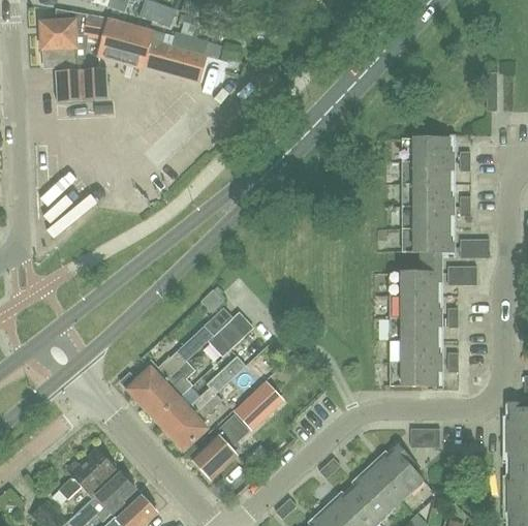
[(176,8),(153,0),(144,0),(137,14),(169,26),(176,8)]
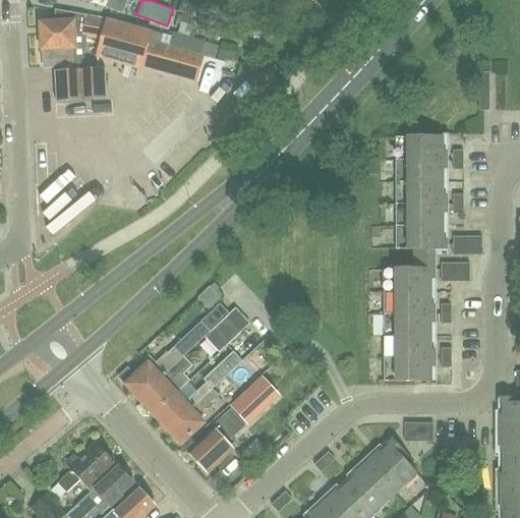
[(197,4),(185,0),(182,0),(178,10),(205,18),(208,9),(197,6),(197,4)]
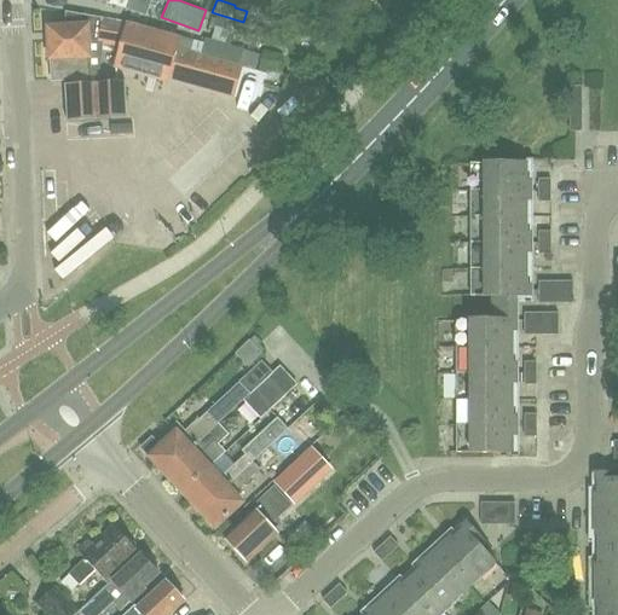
[(178,35),(127,21),(65,11),(65,24),(47,25),(51,80),(64,79),(67,119),(126,115),(125,79),(90,80),(88,36),(98,38),(97,40),(121,44),(115,62),(166,76),(167,74),(231,92),(240,64),(226,59),(174,46),(174,45),(178,35)]
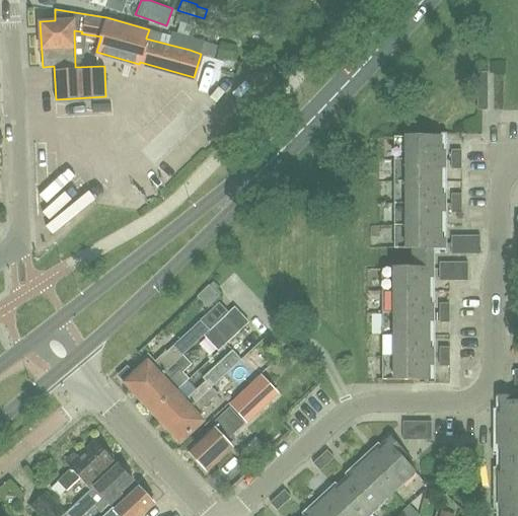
[(146,39),(190,50),(201,54),(213,57),(217,43),(170,30),(169,35),(149,29),(146,38),(146,39)]
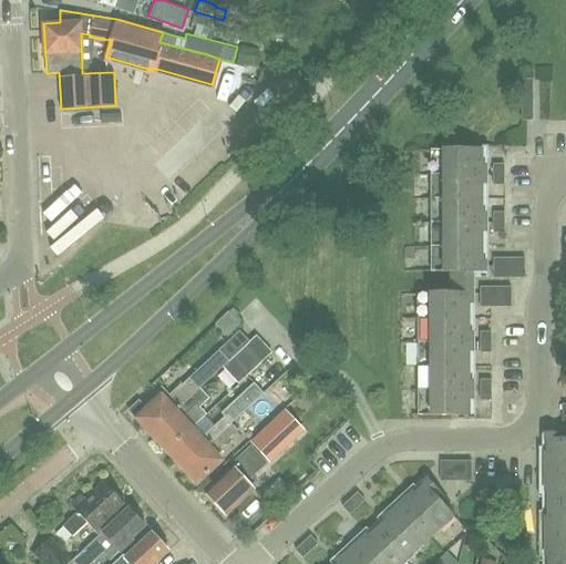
[(522,78),(522,119),(533,119),(532,78),(522,78)]
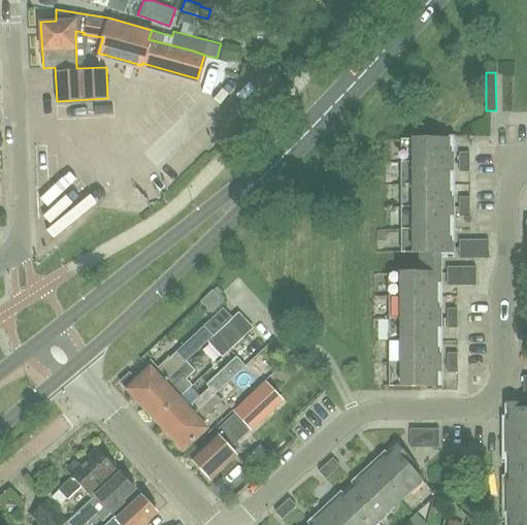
[(202,120),(198,128),(219,138),(223,129),(202,120)]
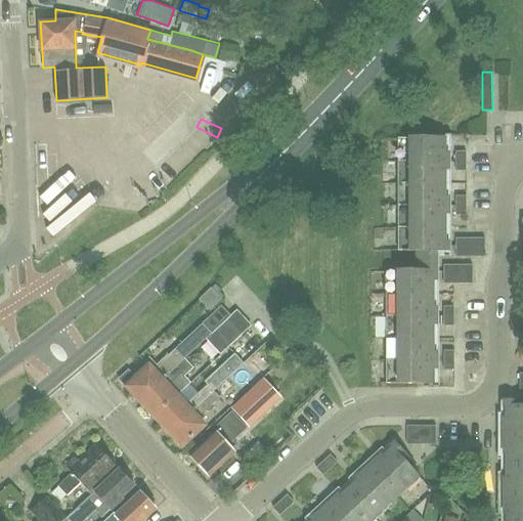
[(445,136),(398,136),(399,249),(417,248),(418,260),(431,260),(431,255),(439,255),(439,249),(446,249),(445,136)]
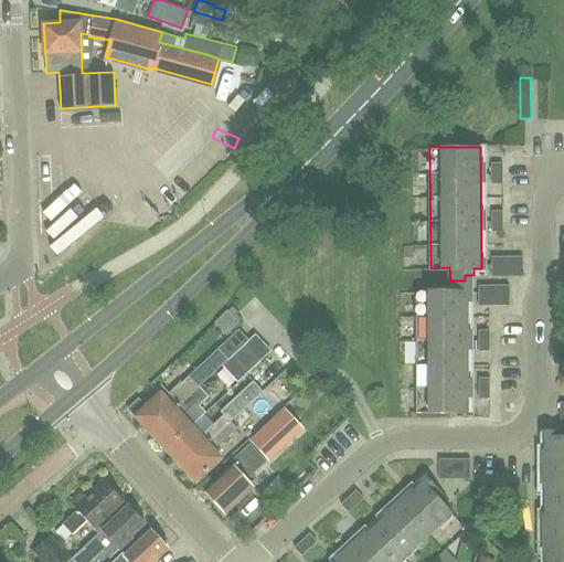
[(502,161),(501,161),(491,161),(491,181),(502,181),(502,161)]
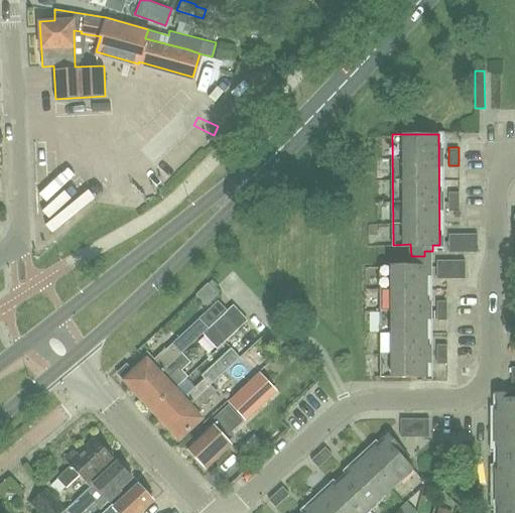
[(91,186),(85,178),(59,197),(68,209),(58,215),(63,223),(119,185),(110,173),(91,186)]
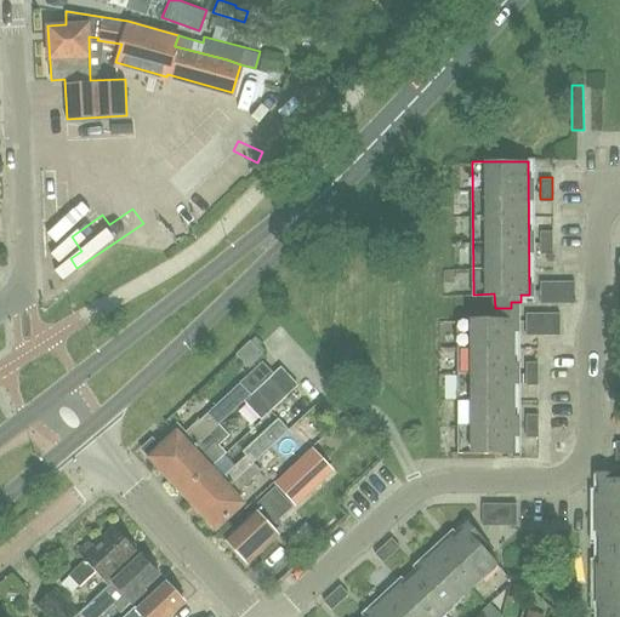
[(552,230),(551,230),(540,230),(540,252),(552,252),(552,230)]
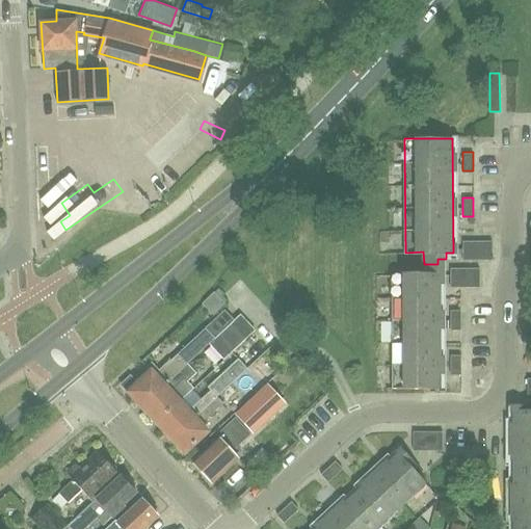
[(492,240),(472,240),(462,240),(462,258),(492,258),(492,240)]
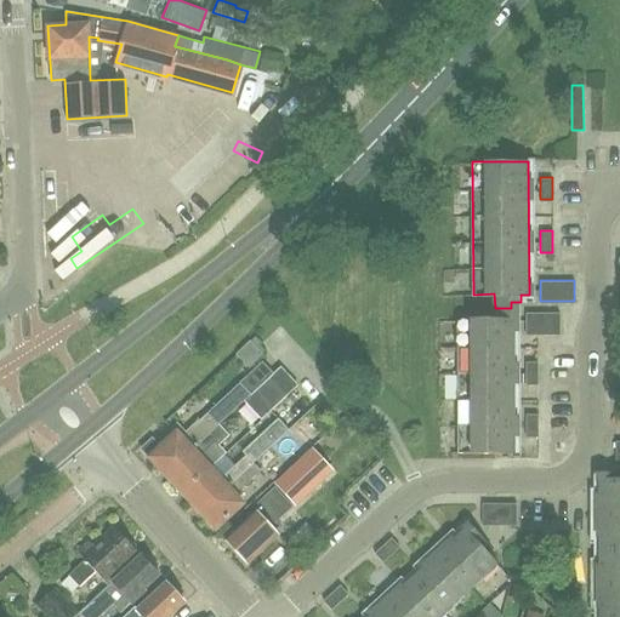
[(559,312),(525,312),(527,333),(559,333),(559,312)]
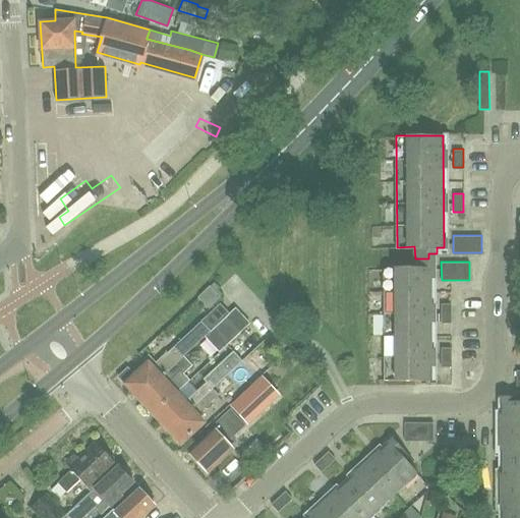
[(430,268),(414,268),(384,268),(384,380),(430,380),(430,268)]
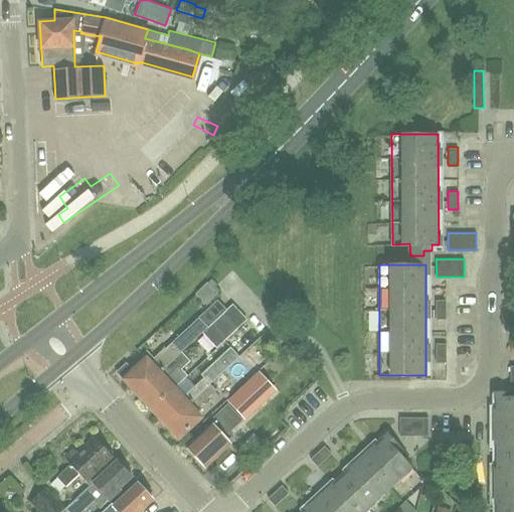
[(436,318),(446,318),(446,300),(436,300),(436,318)]
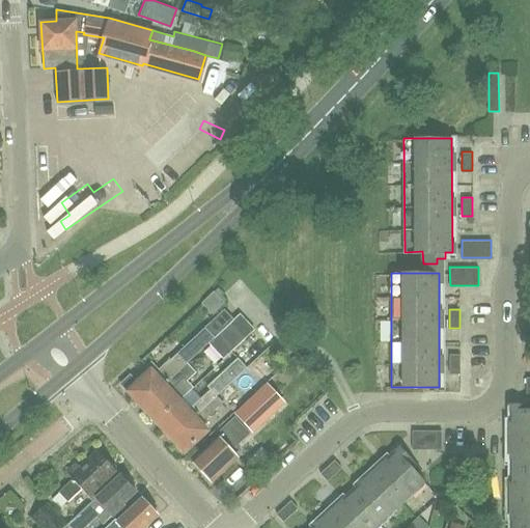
[(240,312),(233,318),(219,332),(233,348),(254,328),(240,312)]
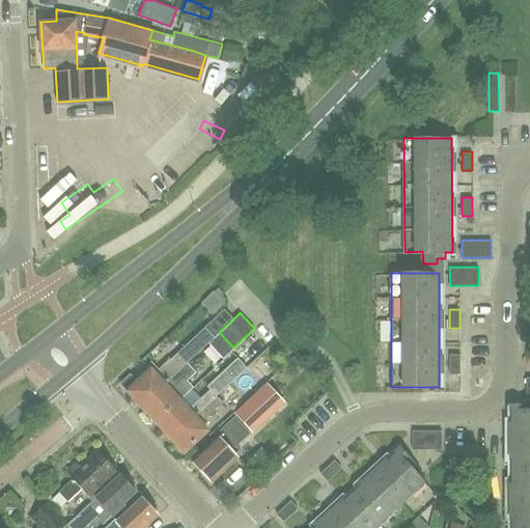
[(128,390),(140,405),(187,362),(214,336),(204,327),(158,369),(150,361),(138,373),(141,378),(136,382),(129,374),(120,383),(128,390)]
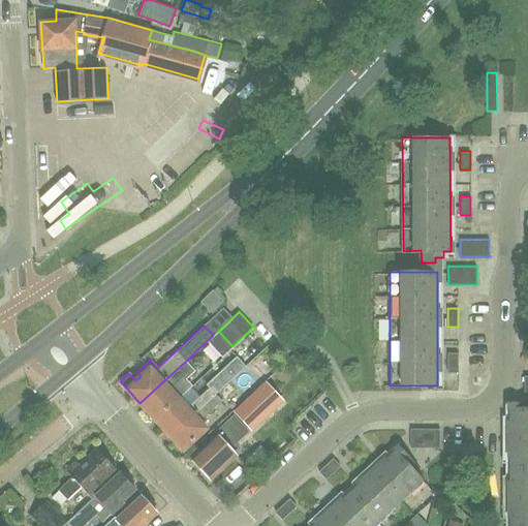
[(458,371),(458,351),(447,351),(447,371),(458,371)]
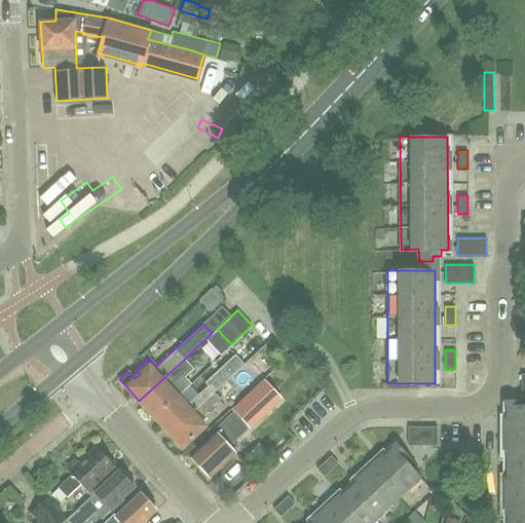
[(185,359),(139,401),(169,433),(214,390),(244,363),(234,353),(204,381),(208,384),(186,405),(175,394),(179,394),(189,384),(183,377),(193,368),(185,359)]
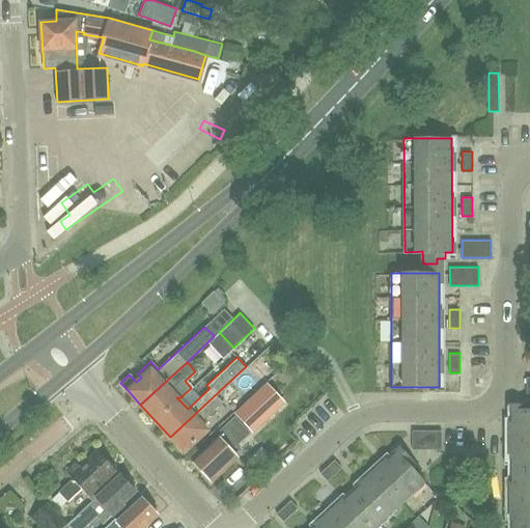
[(251,429),(274,409),(282,400),(267,384),(258,392),(236,413),(251,429)]
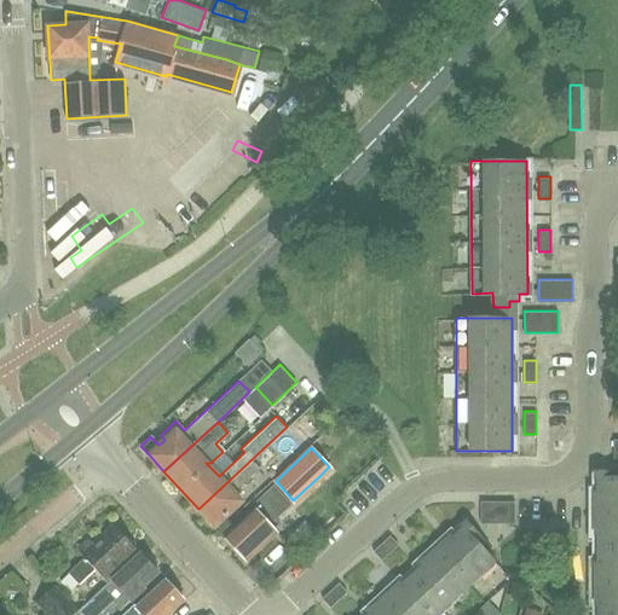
[(252,459),(198,509),(214,526),(241,500),(232,492),(259,468),(252,459)]
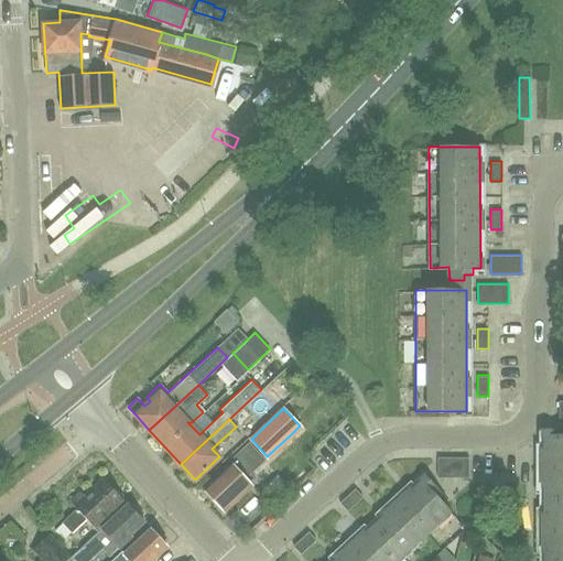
[(562,560),(562,429),(544,429),(544,454),(541,454),(541,482),(544,482),(544,517),(541,517),(541,546),(544,546),(544,560),(562,560)]
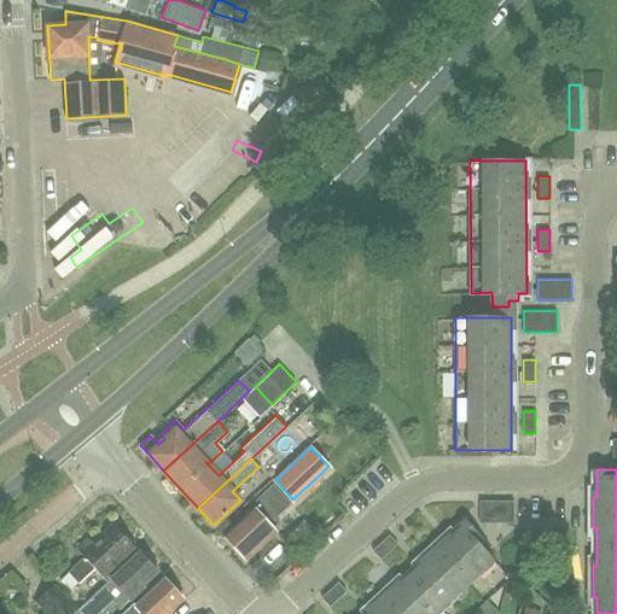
[(275,530),(268,522),(290,502),(273,484),(251,504),(252,506),(255,508),(225,536),(245,557),(275,530)]
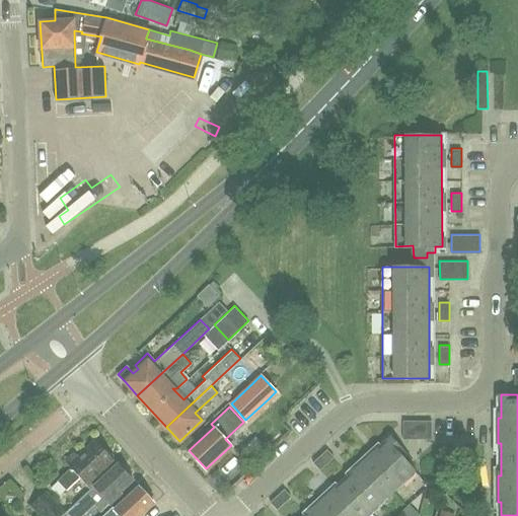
[(431,421),(403,420),(402,420),(403,439),(431,439),(431,421)]
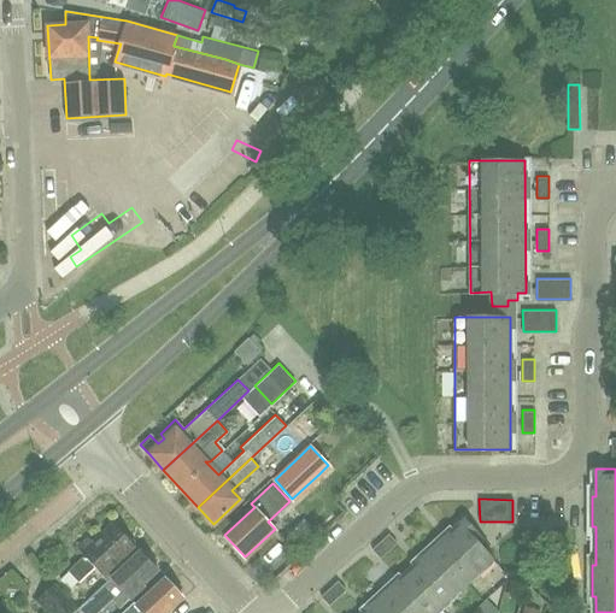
[(492,555),(486,550),(482,546),(488,541),(469,520),(449,538),(446,536),(423,558),(426,560),(397,585),(394,583),(373,603),(375,606),(367,612),(428,612),(455,590),(457,594),(479,573),(475,570),(492,555)]
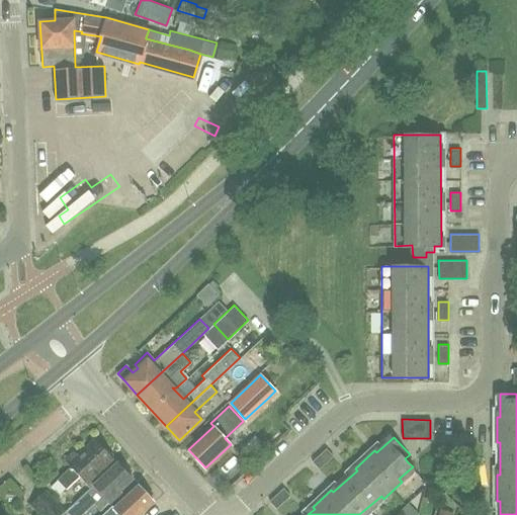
[(79,455),(78,453),(73,450),(64,458),(68,462),(67,463),(69,465),(57,478),(66,487),(78,476),(86,484),(113,458),(96,439),(79,455)]
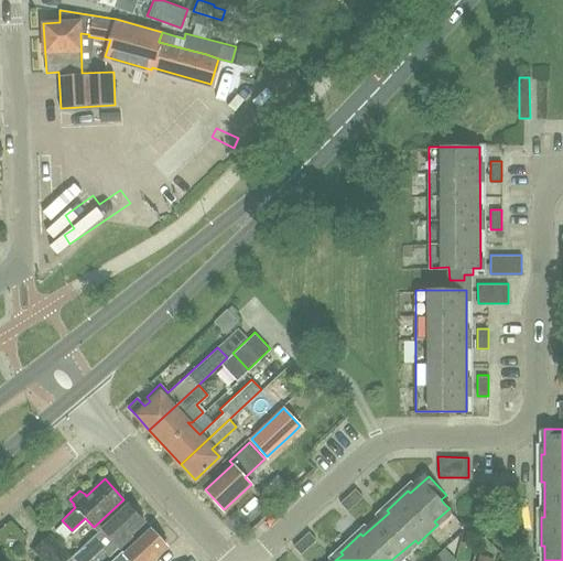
[(355,487),(339,502),(347,510),(363,496),(355,487)]
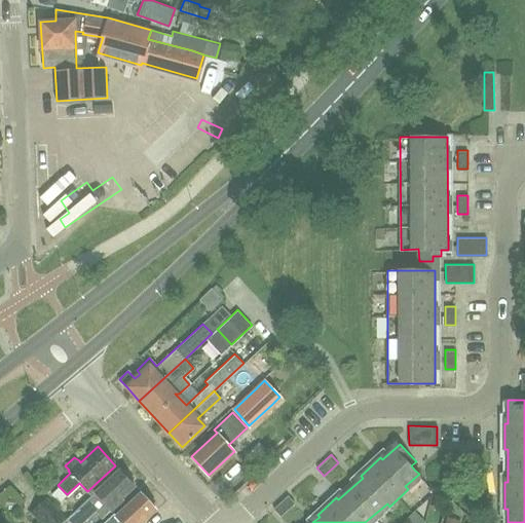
[(63,522),(64,522),(80,522),(95,510),(103,519),(123,499),(121,497),(135,485),(134,484),(134,481),(128,476),(125,476),(120,470),(98,491),(97,490),(67,518),(63,522)]
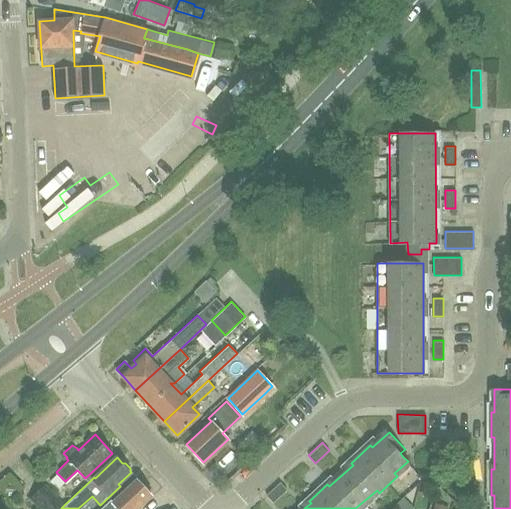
[(135,508),(151,495),(150,494),(151,490),(146,485),(142,485),(137,480),(115,500),(112,497),(98,508),(135,508)]
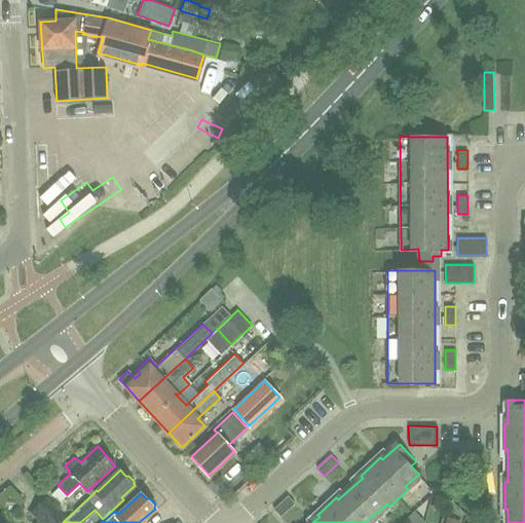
[(294,501),(287,494),(272,508),(279,516),(294,501)]
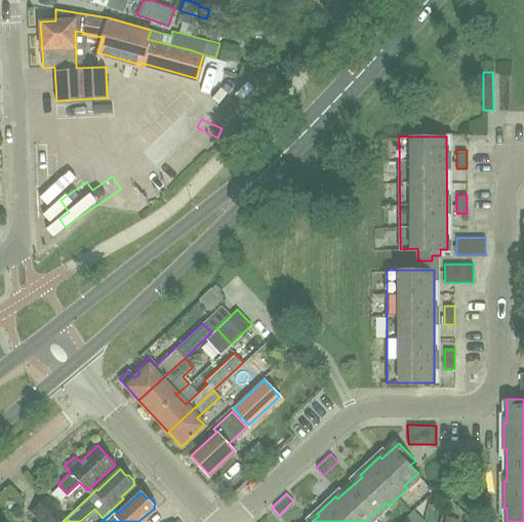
[(41,521),(58,521),(66,516),(46,495),(30,510),(41,521)]
